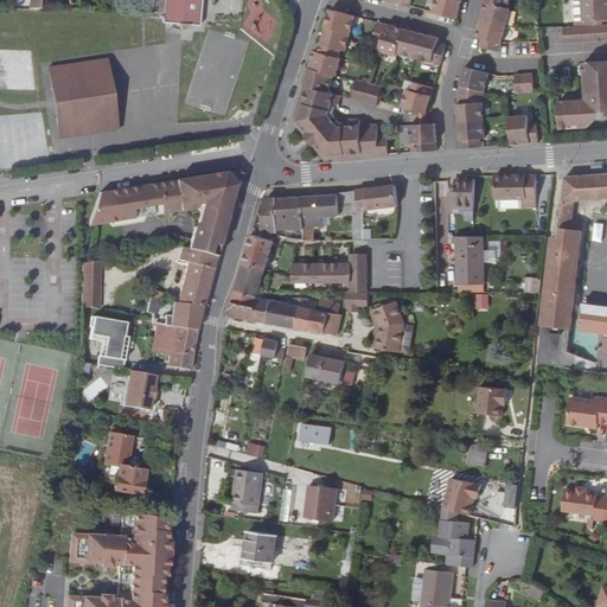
[(153,0),(153,16),(166,17),(166,21),(180,23),(183,29),(186,29),(190,23),(200,24),(202,0),(153,0)]
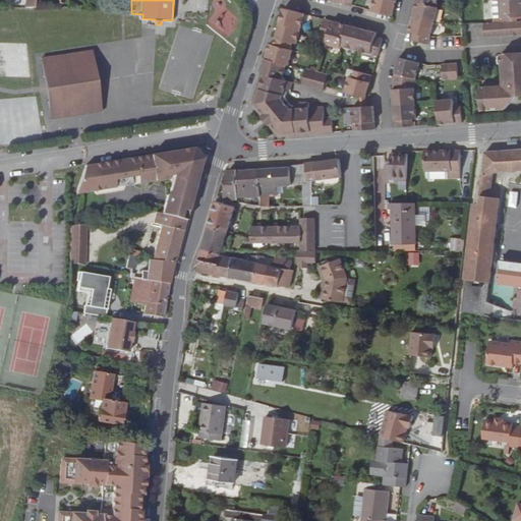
[(394,0),(374,0),(372,10),(393,15),(397,1),(395,0),(394,0)]
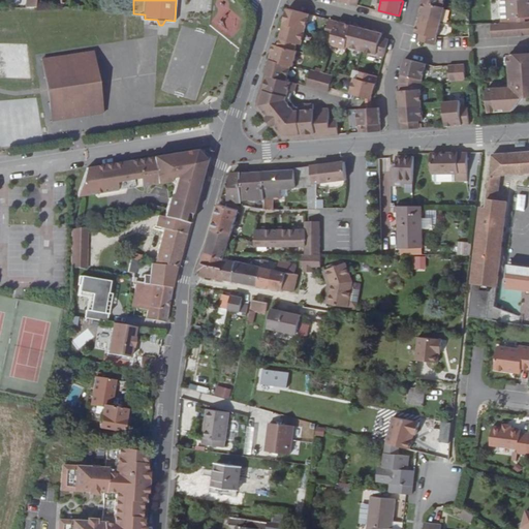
[(509,16),(508,0),(500,0),(502,16),(509,16)]
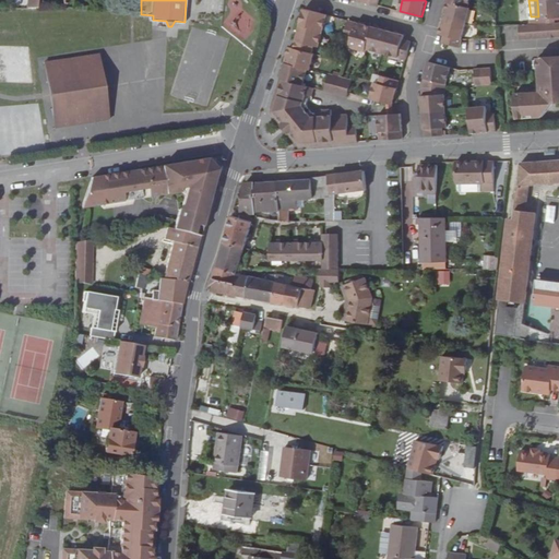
[(555,15),(558,14),(558,0),(537,0),(538,16),(555,15)]
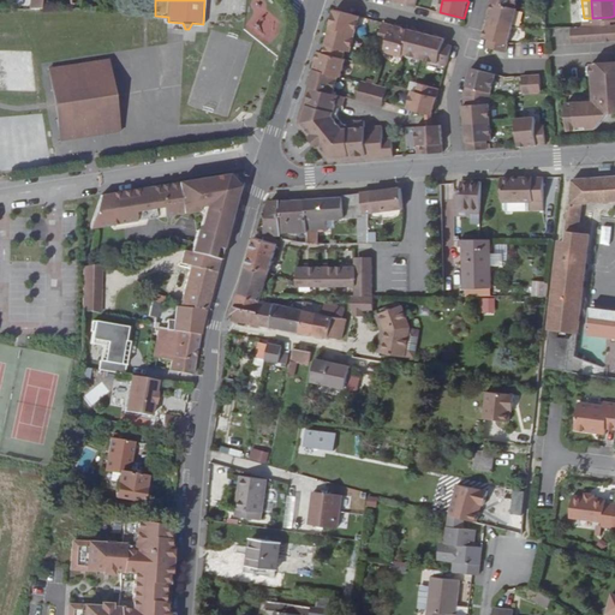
[(493,3),(489,19),(513,27),(519,10),(515,9),(493,3)]
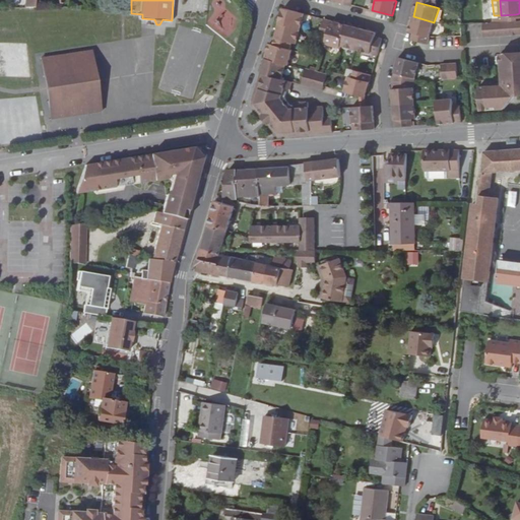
[(300,28),(304,13),(282,7),(278,22),(300,28)]
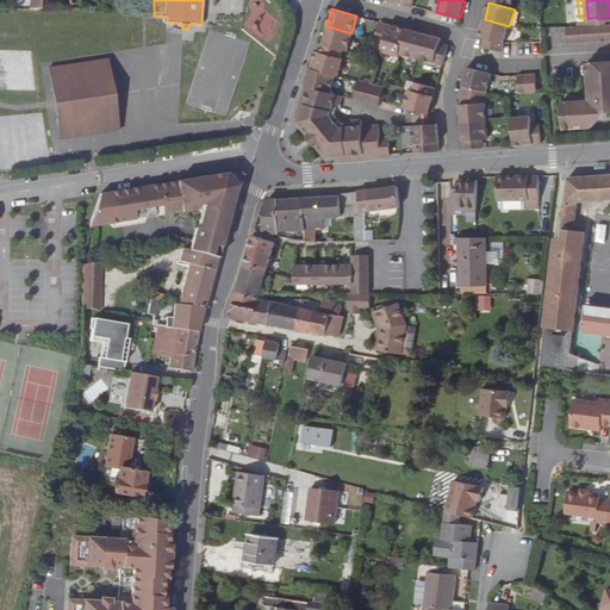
[(503,53),(504,44),(509,26),(485,19),(480,38),(485,39),(483,47),(503,53)]
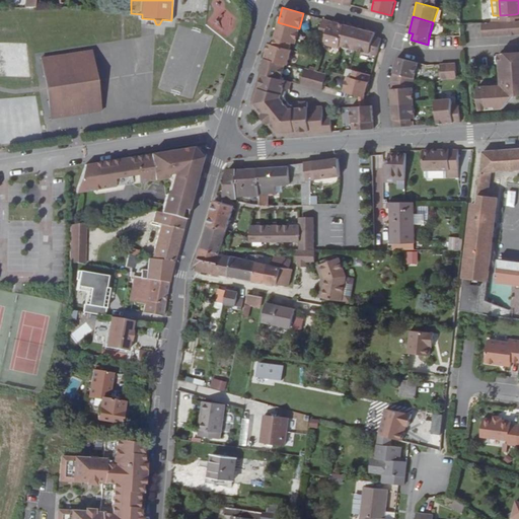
[(476,34),(518,30),(518,17),(515,18),(501,19),(475,20),(476,34)]
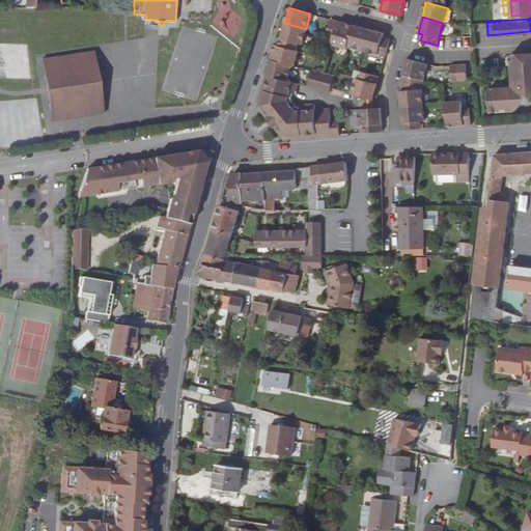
[(333,38),(338,21),(330,19),(326,36),(333,38)]
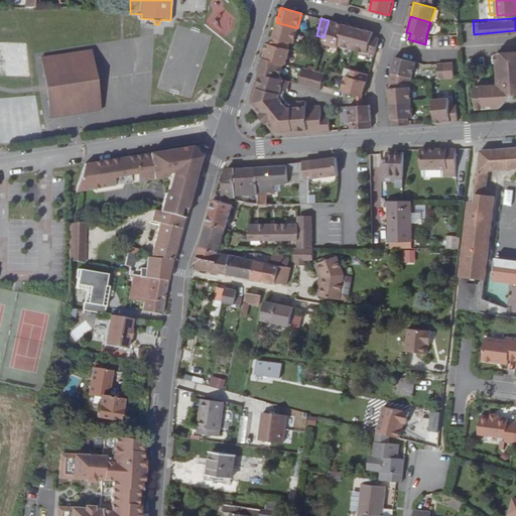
[(323,44),(337,48),(338,45),(344,24),(329,20),(324,37),(323,44)]
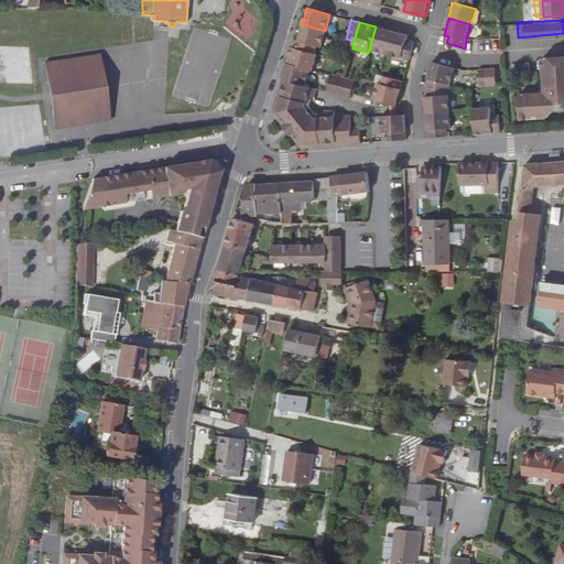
[(321,46),(325,31),(302,24),(299,38),(296,49),(314,53),(316,44),(321,46)]
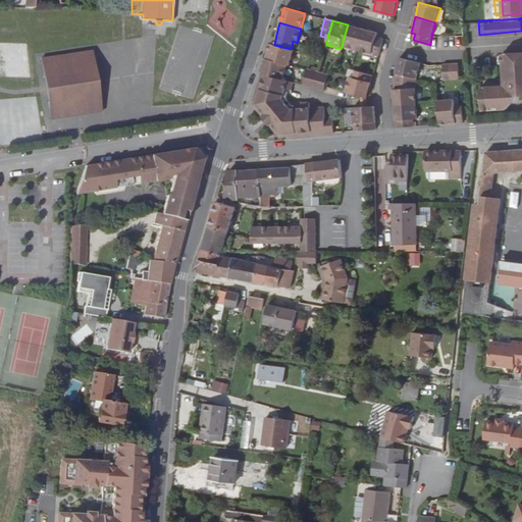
[(342,46),(357,50),(362,29),(348,24),(342,46)]
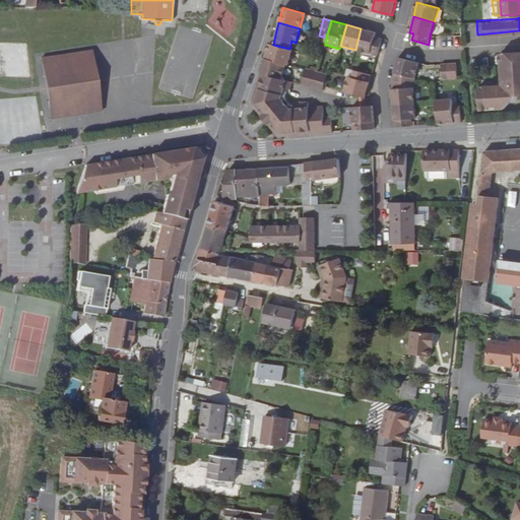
[(355,50),(378,56),(382,40),(375,38),(376,33),(361,28),(355,50)]
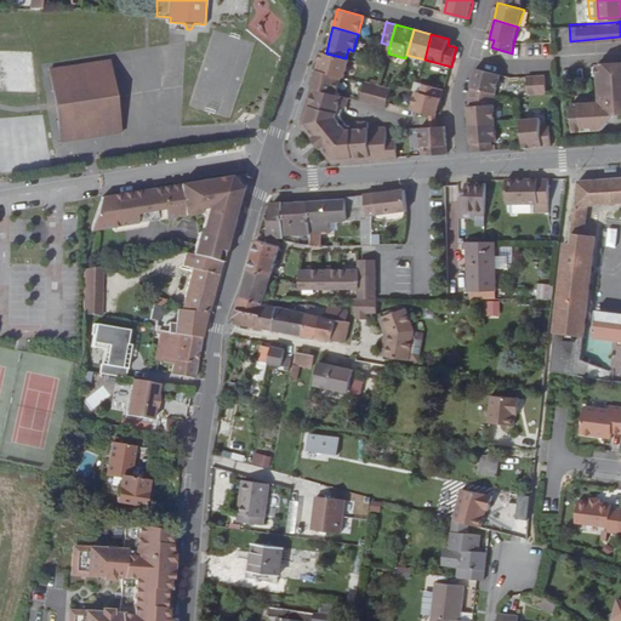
[(315,69),(341,77),(345,78),(349,60),(346,58),(326,53),(320,52),(315,69)]
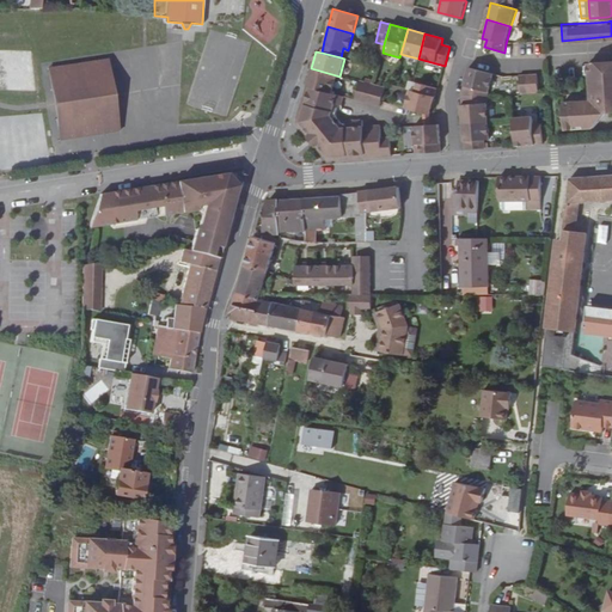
[(564,98),(567,127),(576,126),(576,123),(586,122),(586,126),(594,126),(594,111),(607,110),(611,109),(611,54),(591,56),(593,97),(564,98)]
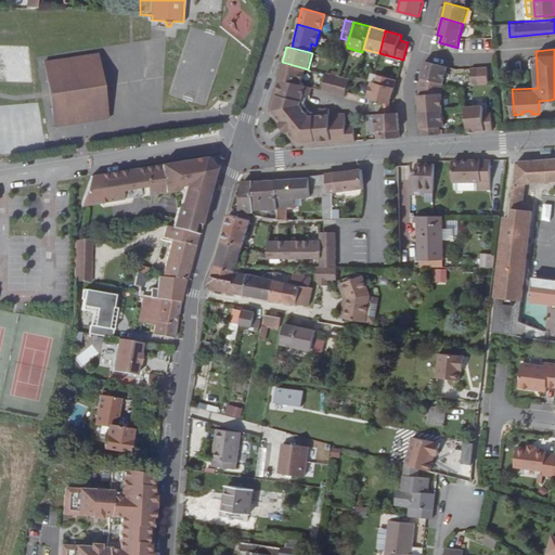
[(98,53),(43,62),(53,127),(107,118),(98,53)]
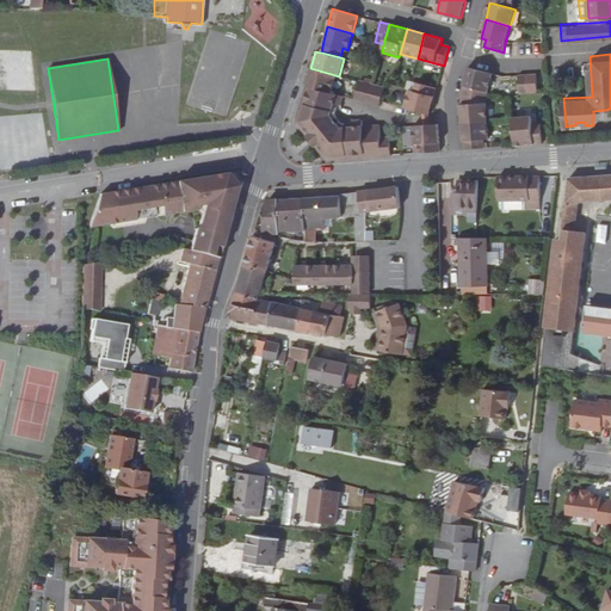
[(468,67),(461,94),(487,98),(493,74),(468,67)]
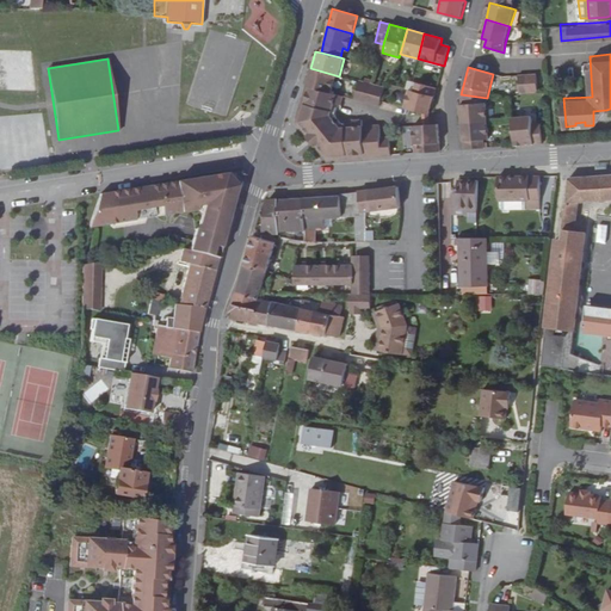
[(310,68),(306,86),(331,93),(335,75),(310,68)]
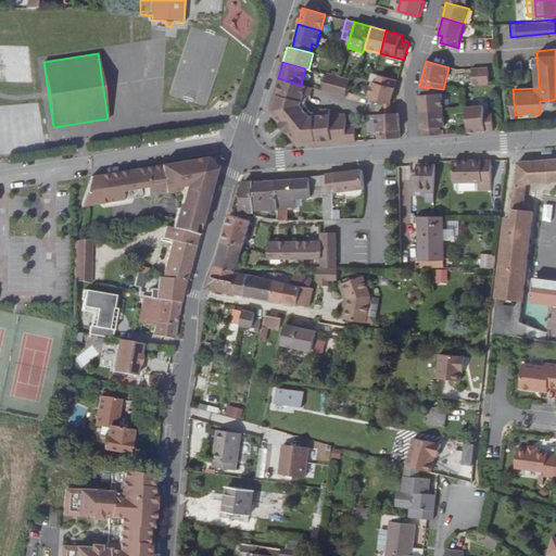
[(490,84),(489,67),(481,68),(482,85),(490,84)]
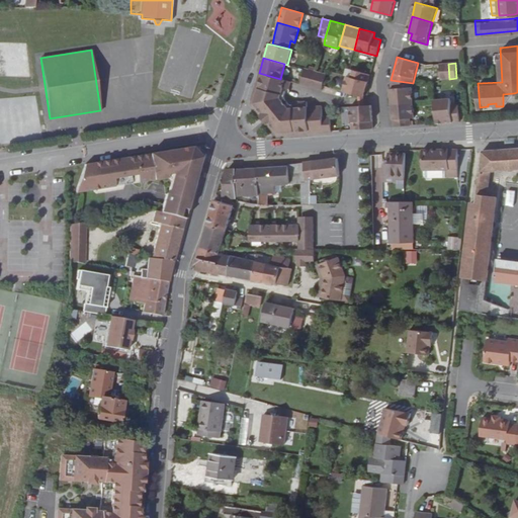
[(449,79),(448,64),(440,64),(441,79),(449,79)]
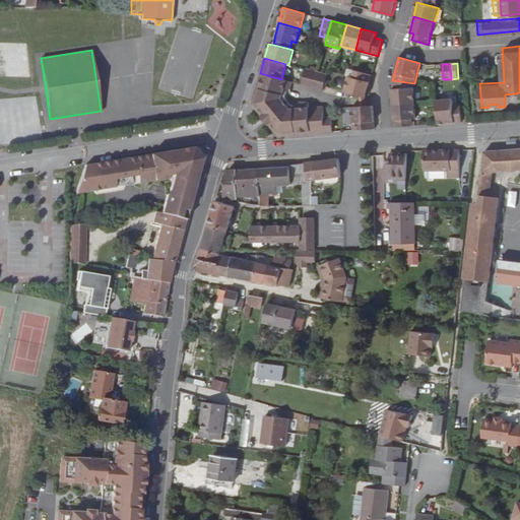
[(305,70),(302,84),(309,86),(313,70),(306,69),(305,70)]
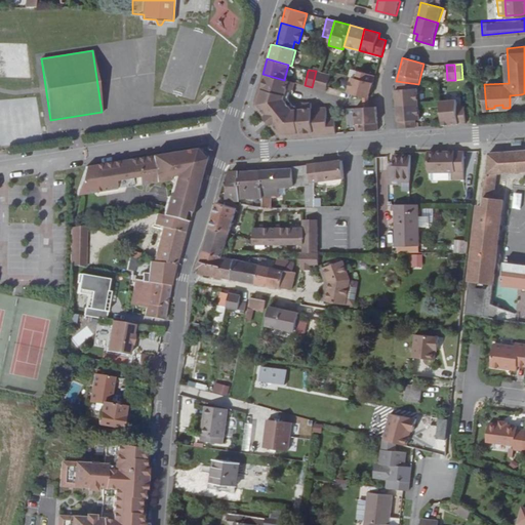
[(316,71),(312,87),(319,89),(323,73),(321,73),(316,71)]
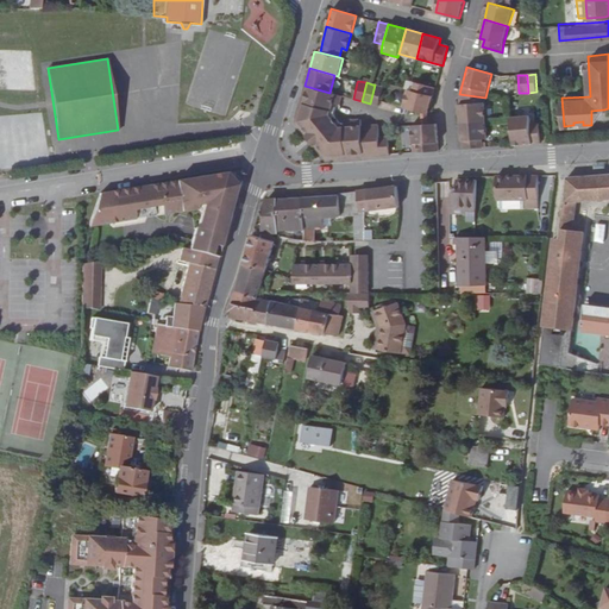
[(408,90),(405,108),(427,114),(435,88),(416,83),(414,92),(408,90)]
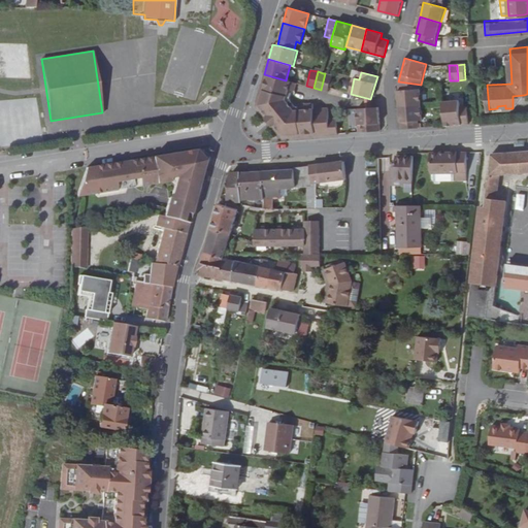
[(325,73),(321,90),(328,92),(332,75),(325,73)]
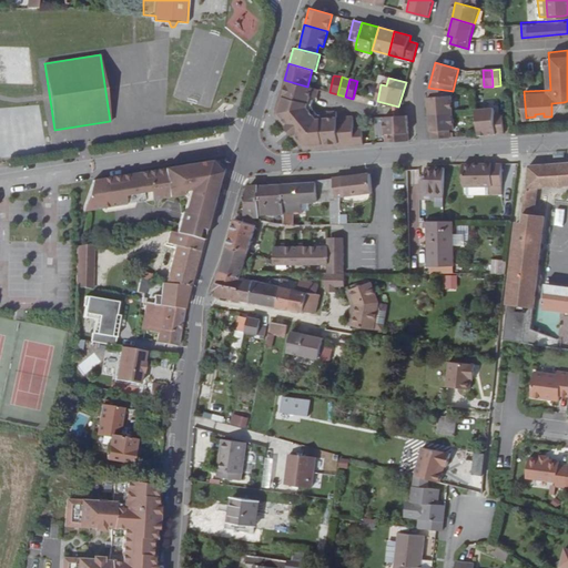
[(295,134),(307,149),(338,146),(337,134),(354,133),(354,129),(353,117),(336,118),(336,113),(322,114),(315,115),(313,112),(311,110),(316,89),(307,87),(284,80),(276,111),(288,125),(286,128),(288,132),(293,137),(295,134)]
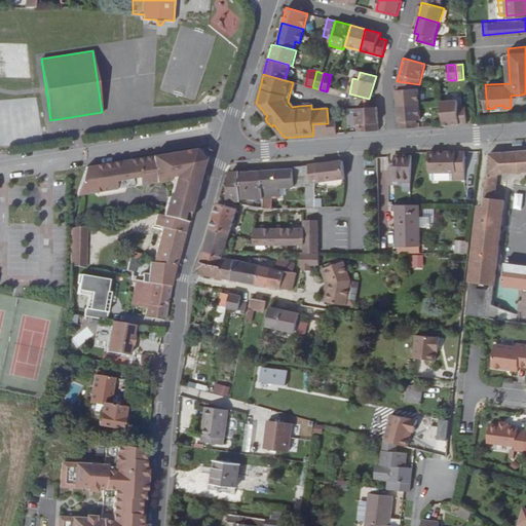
[(397,91),(398,106),(419,105),(418,90),(420,89),(419,84),(397,81),(398,91),(397,91)]
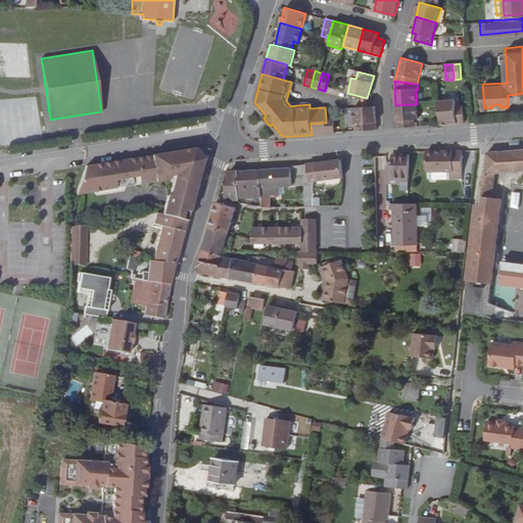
[(254,102),(253,105),(264,117),(266,115),(254,102)]
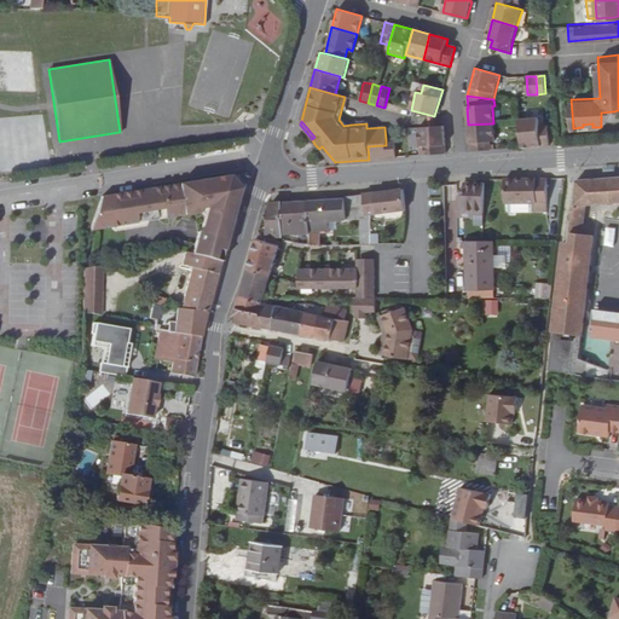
[(522,149),(549,146),(548,126),(539,127),(538,122),(520,123),(522,149)]
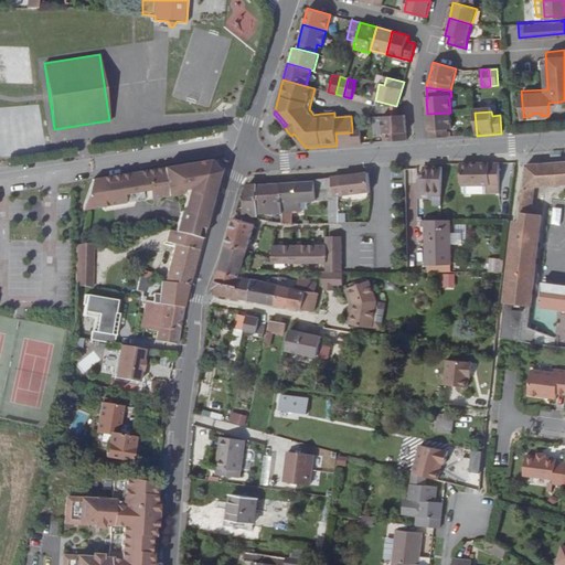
[(427,114),(429,139),(447,138),(447,129),(451,129),(450,113),(427,114)]
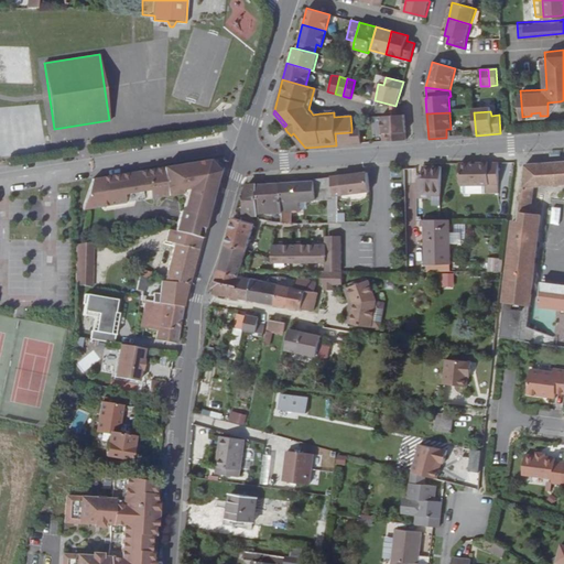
[(383,142),(388,142),(407,140),(404,115),(381,116),(383,142)]
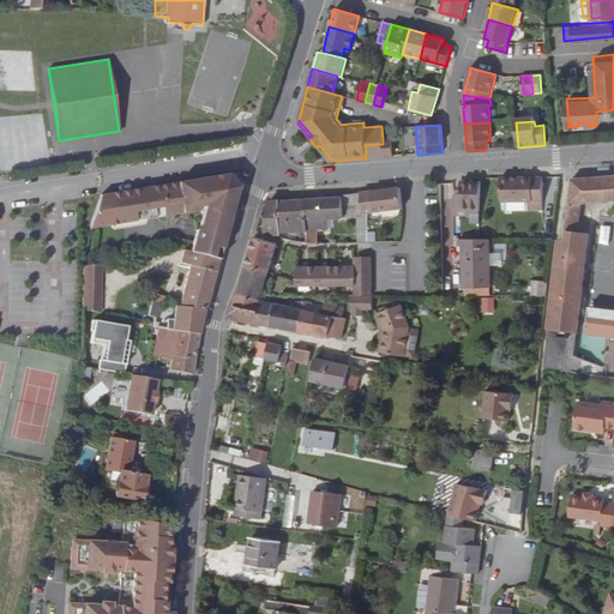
[(383,144),(384,157),(393,156),(391,138),(383,139),(383,144)]
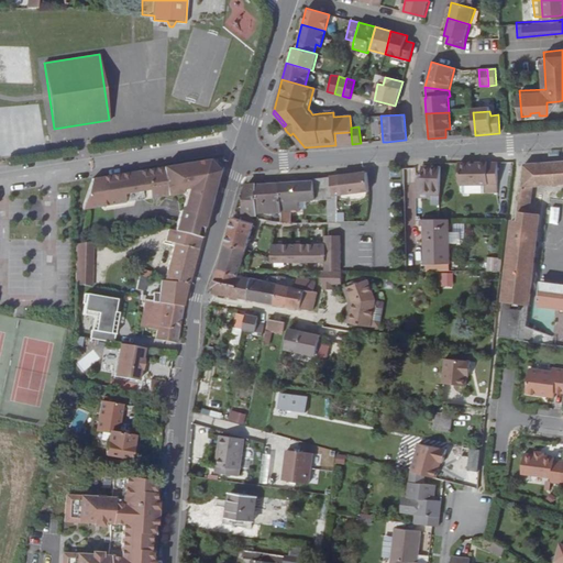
[(334,133),(335,145),(352,144),(351,132),(334,133)]
